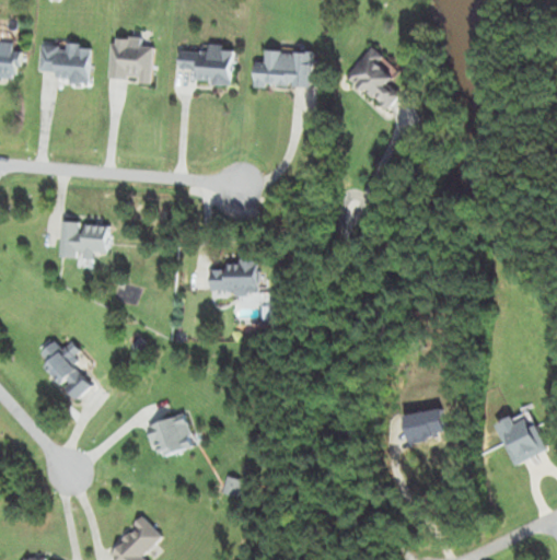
[(152,47),(139,46),(139,38),(111,37),(107,80),(149,82),(152,47)]
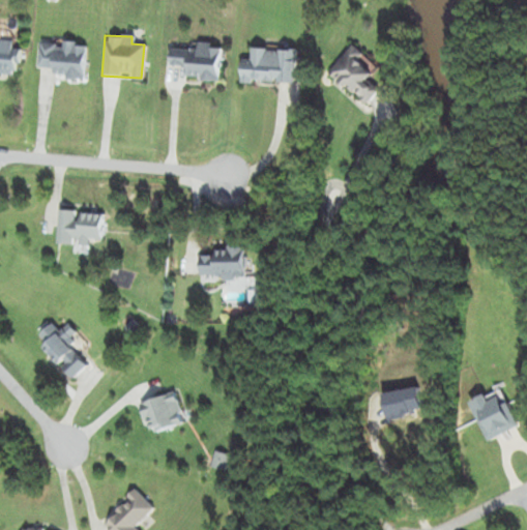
[(0,72),(17,75),(18,49),(11,49),(11,39),(0,38),(0,72)]
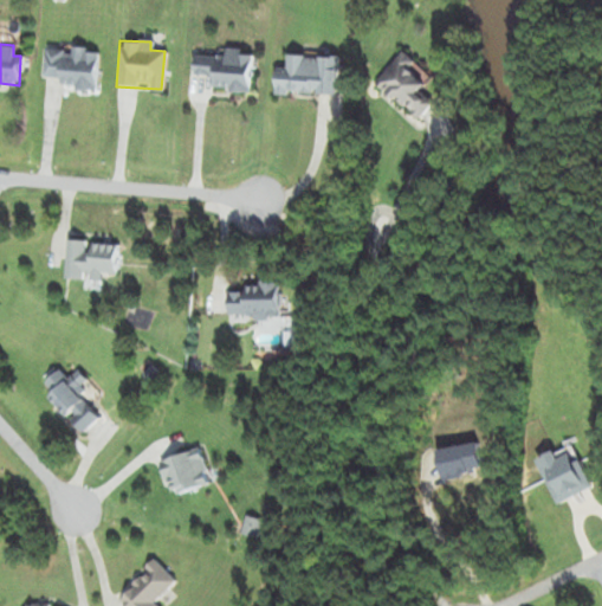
[(43,49),(41,77),(59,77),(59,88),(95,89),(95,50),(43,49)]
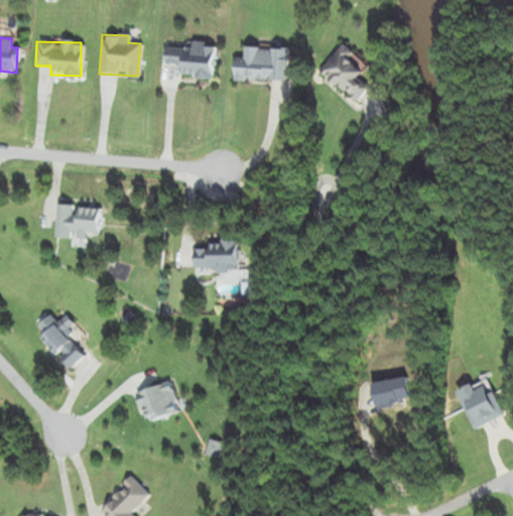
[(164,46),(163,63),(178,65),(177,77),(212,78),(213,43),(191,42),(191,47),(164,46)]
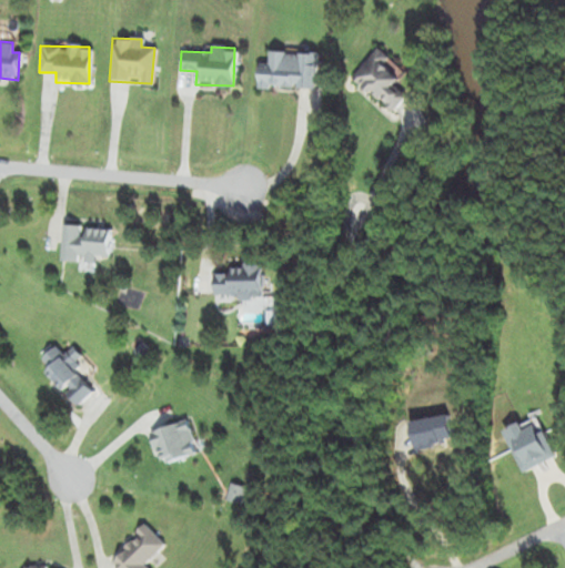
[(389,58),(375,47),(350,77),(391,111),(403,97),(390,85),(397,77),(382,64),(389,58)]
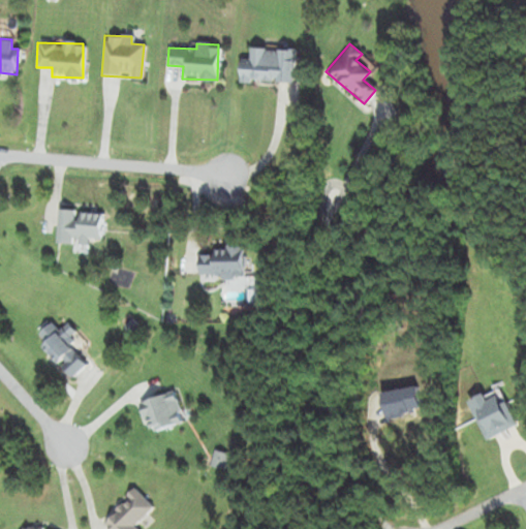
[(239,81),(292,82),(294,49),(249,48),(248,59),(240,59),(239,81)]
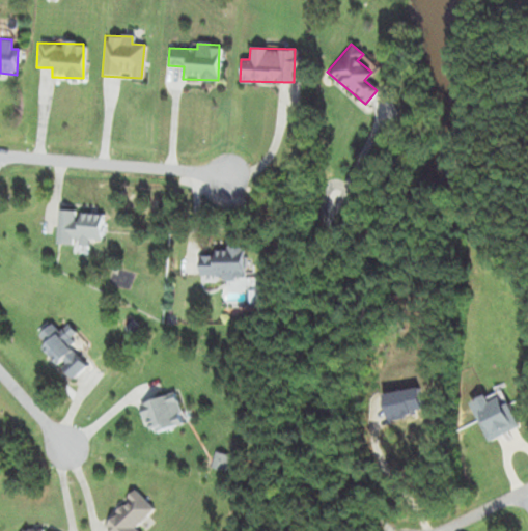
[(100,240),(102,214),(76,212),(76,211),(57,210),(55,244),(86,246),(86,239),(100,240)]
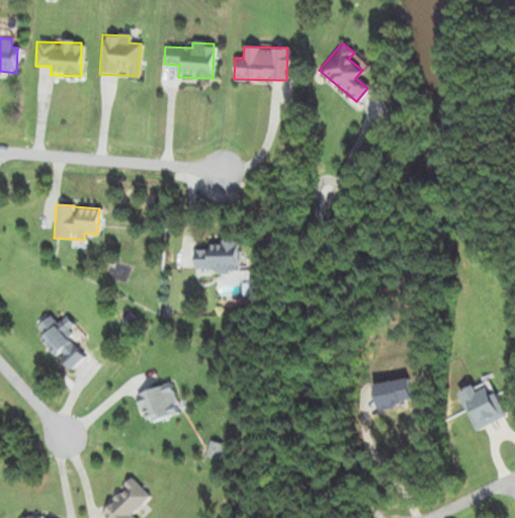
[(193,270),(237,270),(237,243),(206,242),(206,250),(194,249),(193,270)]
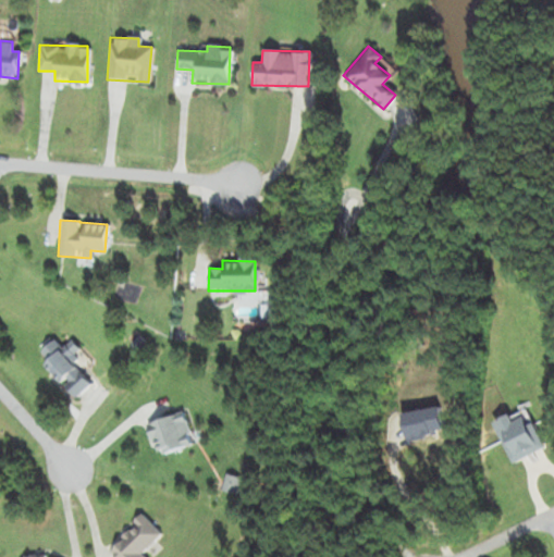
[(41,366),(74,398),(89,382),(69,361),(73,356),(65,348),(63,350),(52,339),(40,353),(48,360),(41,366)]
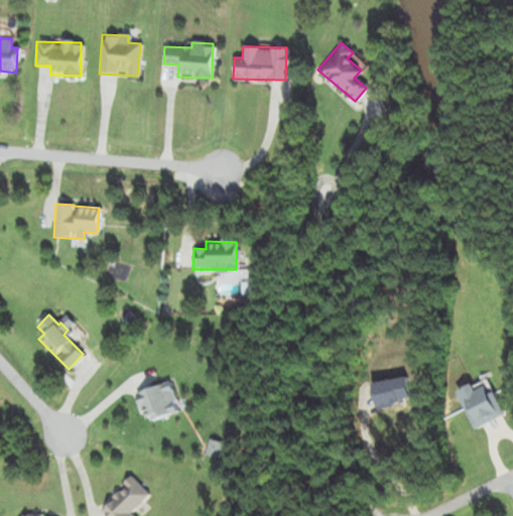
[(135,393),(145,422),(177,411),(167,382),(135,393)]
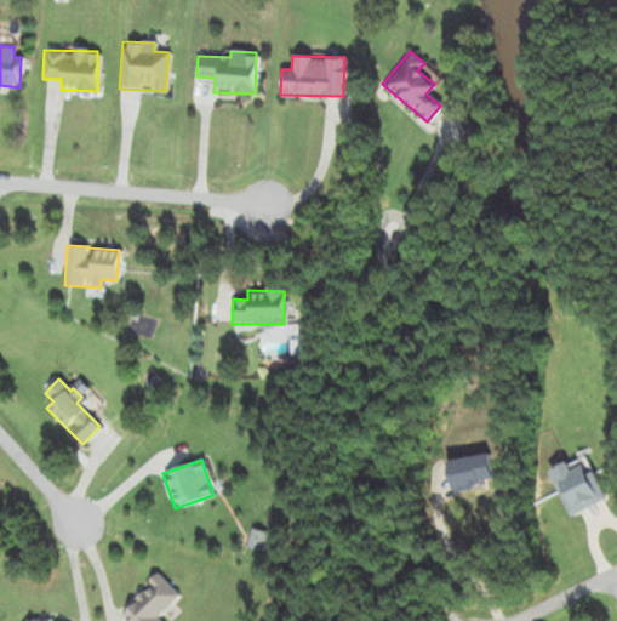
[(264,534),(250,530),(244,547),(260,552),(264,534)]
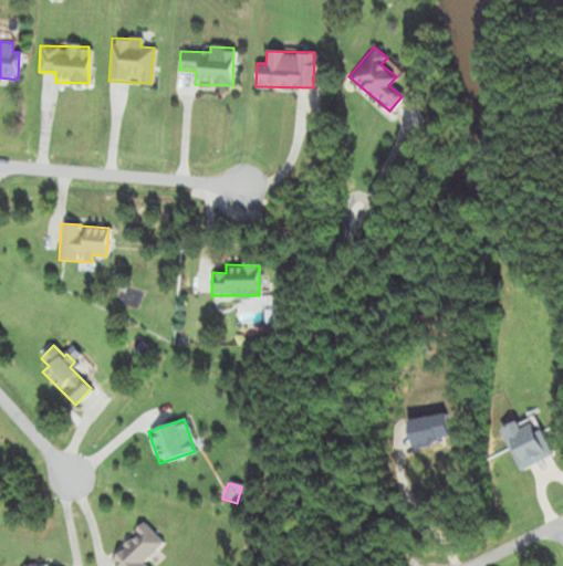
[(114,565),(144,565),(142,563),(163,544),(145,525),(108,558),(114,565)]
